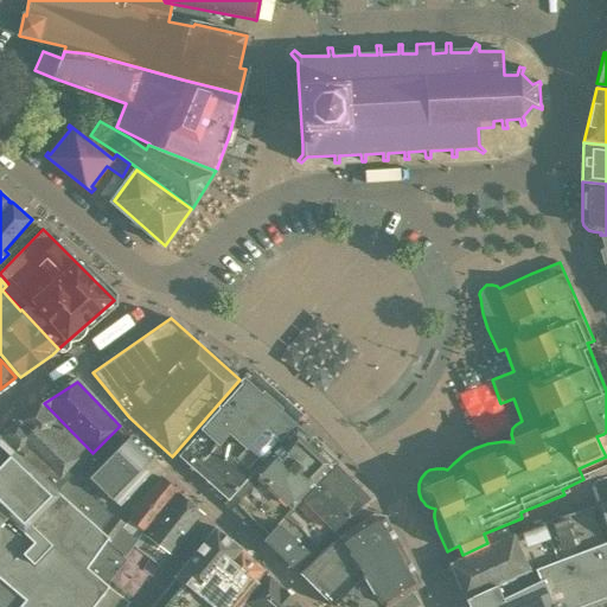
[(206,490),(224,505),(294,427),(243,383),(178,457),(211,486),(206,490)]
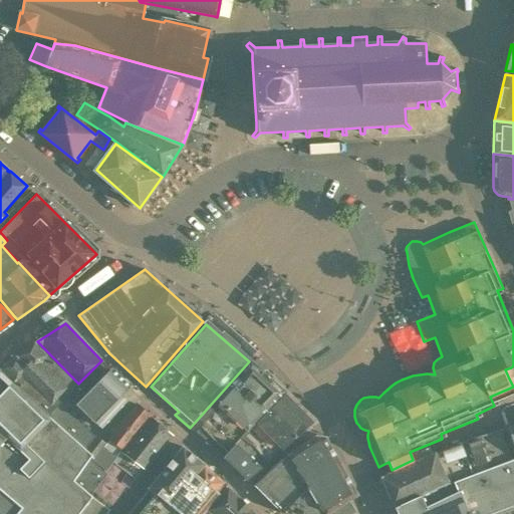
[(34,343),(16,357),(51,389),(54,386),(65,397),(76,384),(47,357),(48,355),(34,343)]
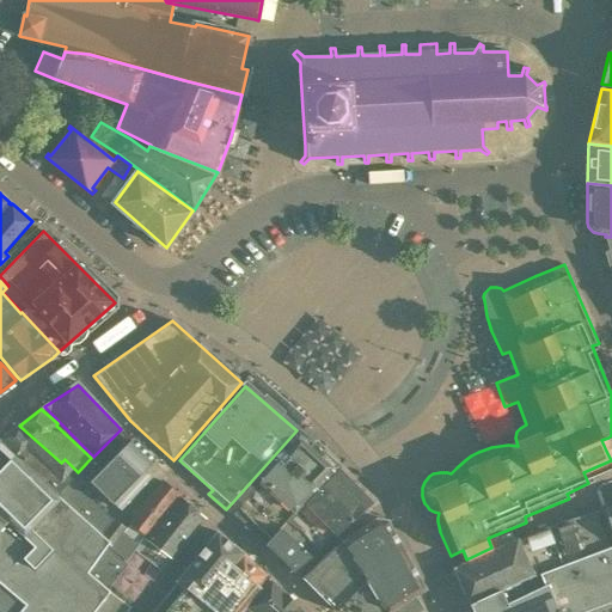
[(61,463),(19,426),(1,440),(49,484),(59,493),(102,533),(114,520),(79,488),(83,483),(79,481),(78,472),(65,459),(61,463)]
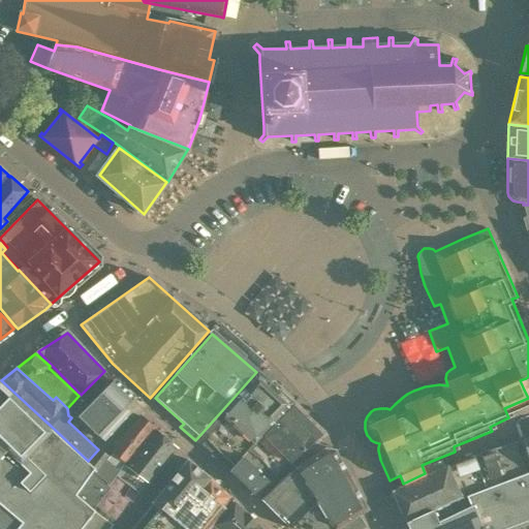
[(79,396),(67,408),(68,415),(71,417),(78,416),(96,435),(97,434),(103,440),(105,438),(129,412),(124,407),(131,400),(104,371),(81,395),(79,396)]
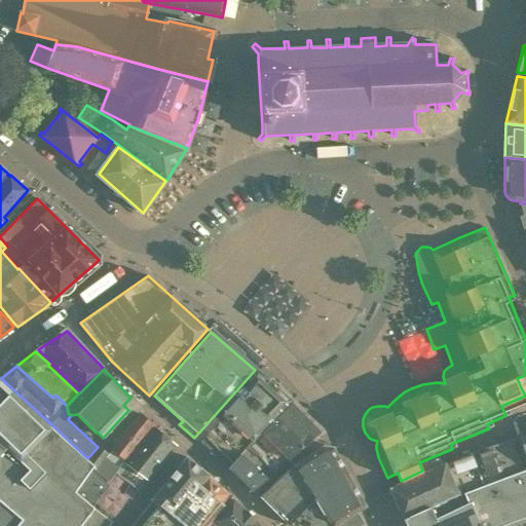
[(215,455),(228,468),(292,403),(255,370),(194,438),(215,455)]
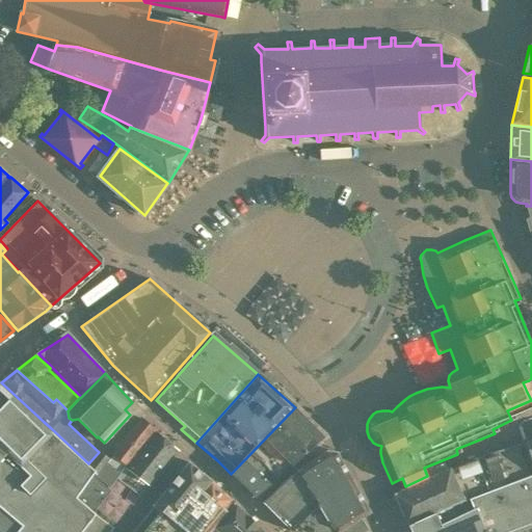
[(43,421),(40,424),(0,386),(0,446),(31,476),(1,508),(23,527),(20,529),(21,529),(18,531),(82,531),(94,516),(97,513),(95,512),(92,510),(79,499),(77,497),(95,472),(99,474),(109,459),(99,451),(99,452),(88,463),(51,428),(43,421)]
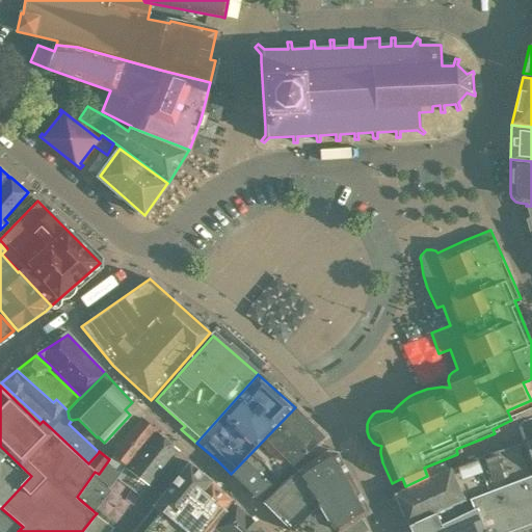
[(295,407),(231,474),(255,497),(324,436),(301,411),(295,407)]
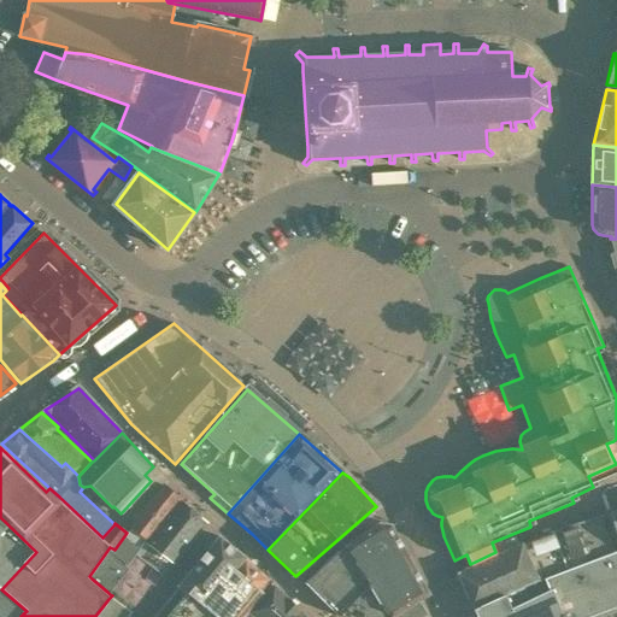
[(164,487),(131,528),(147,541),(180,499),(164,487)]
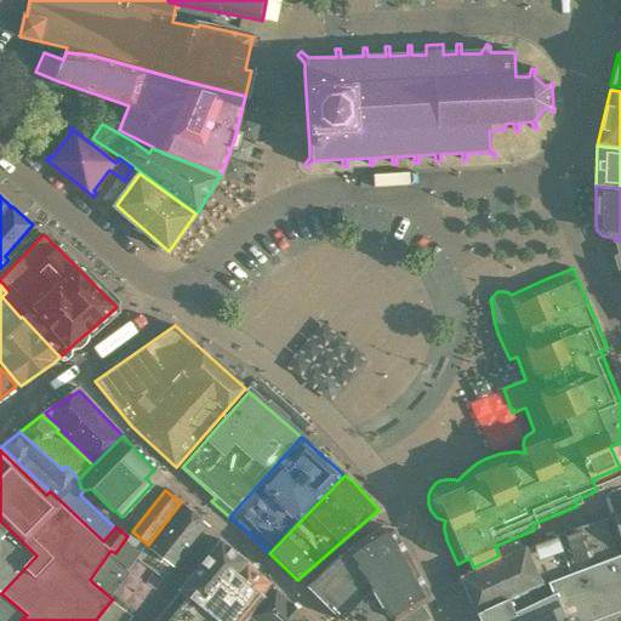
[(110,551),(90,580),(92,582),(108,596),(110,598),(112,597),(120,586),(115,581),(125,569),(127,570),(137,559),(163,577),(172,564),(175,565),(174,564),(205,525),(206,527),(208,525),(184,506),(152,548),(148,545),(132,531),(127,536),(115,553),(110,551)]
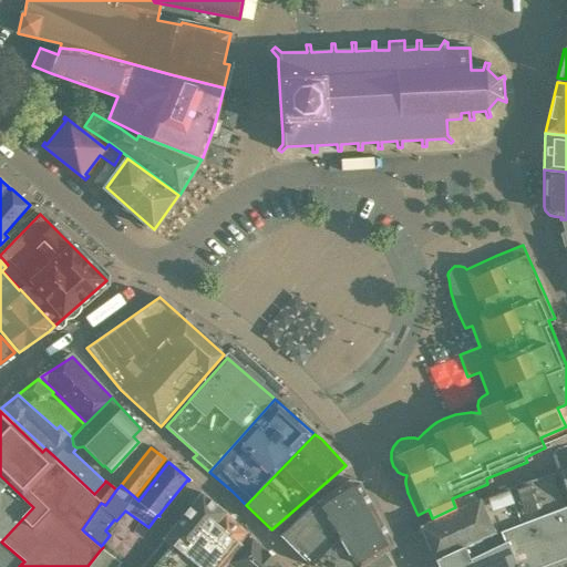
[(423,526),(420,527),(428,545),(434,560),(439,558),(463,548),(463,547),(475,542),(475,540),(566,506),(566,470),(518,484),(496,492),(495,491),(480,498),(481,501),(423,526)]
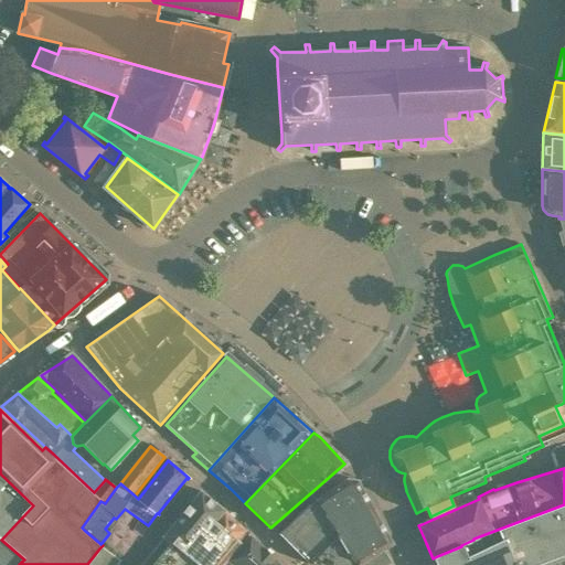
[(0,539),(1,540),(33,505),(0,473),(0,539)]
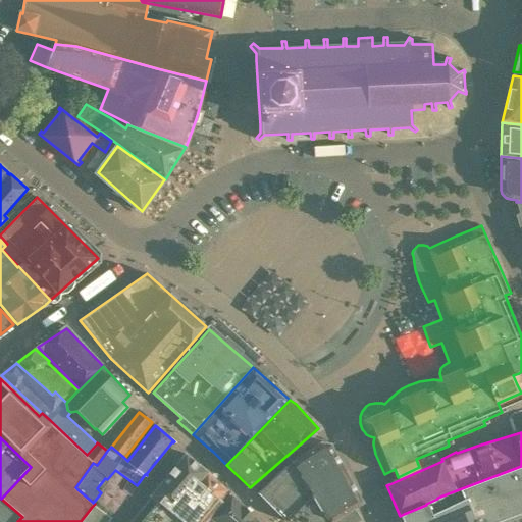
[(284,469),(258,493),(286,521),(288,521),(358,521),(361,520),(354,509),(363,504),(330,445),(321,444),(284,469)]
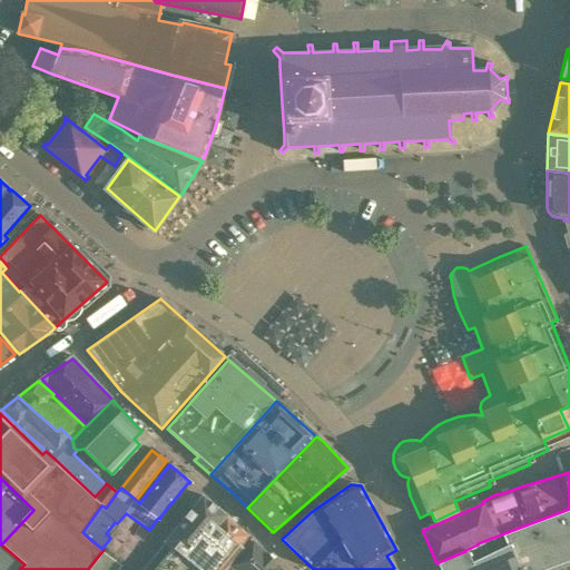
[(225,569),(245,548),(241,544),(247,536),(226,516),(225,516),(225,514),(203,495),(165,541),(165,542),(141,569),(225,569)]
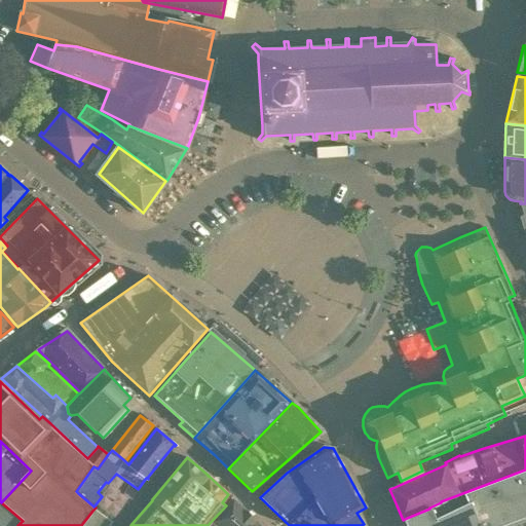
[(429,509),(407,518),(410,525),(502,525),(525,517),(525,470),(441,501),(441,502),(429,508),(429,509)]
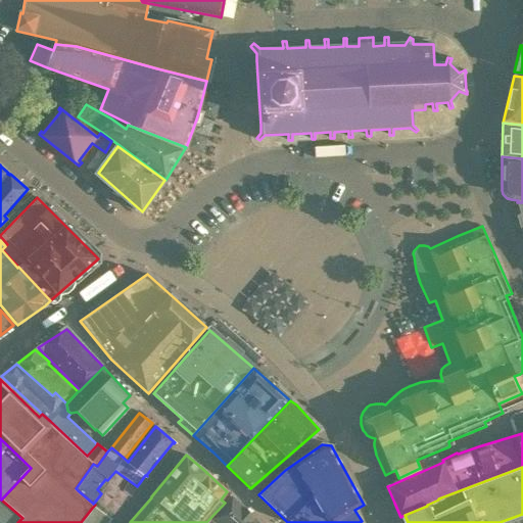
[(258,522),(232,496),(228,500),(212,518),(208,522),(258,522)]
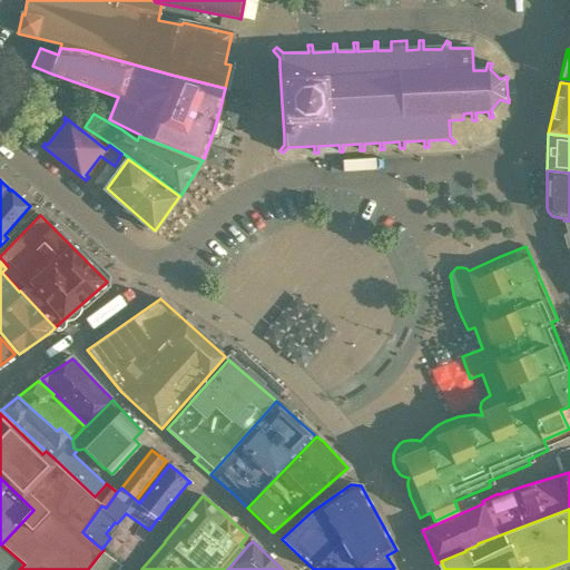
[(0,569),(19,569),(22,567),(21,567),(25,564),(1,544),(0,543),(0,569)]
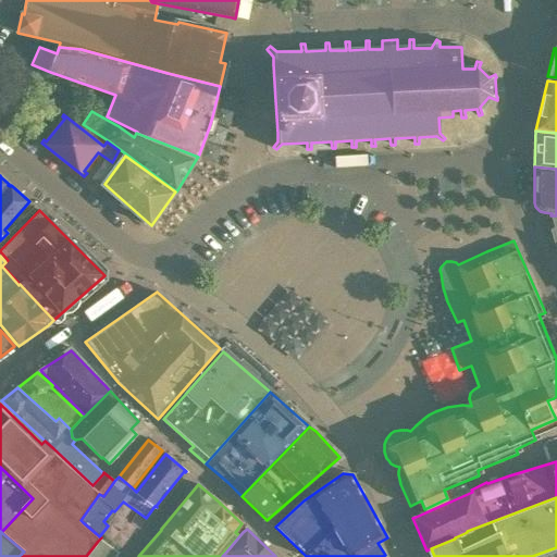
[(115,556),(118,555),(98,541),(86,556),(115,556)]
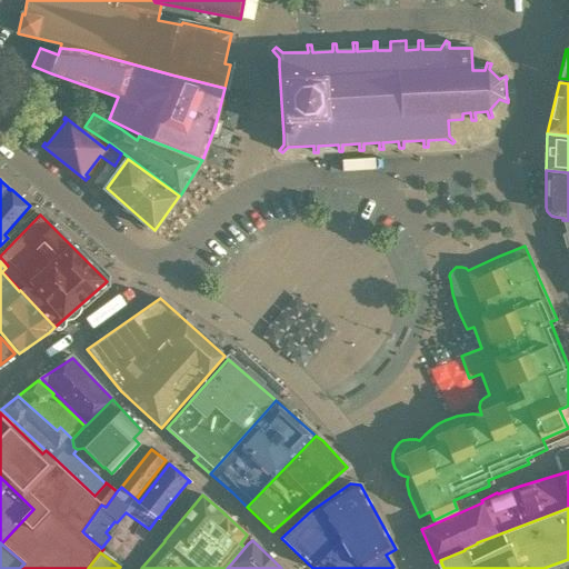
[(568,568),(568,559),(543,568),(568,568)]
